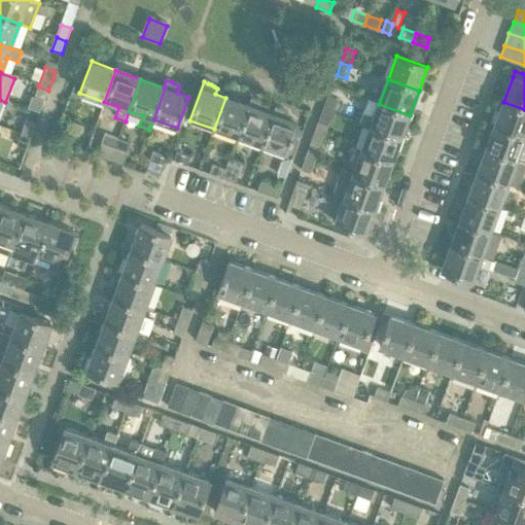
[(44,102),(48,91),(38,86),(34,99),(44,102)]
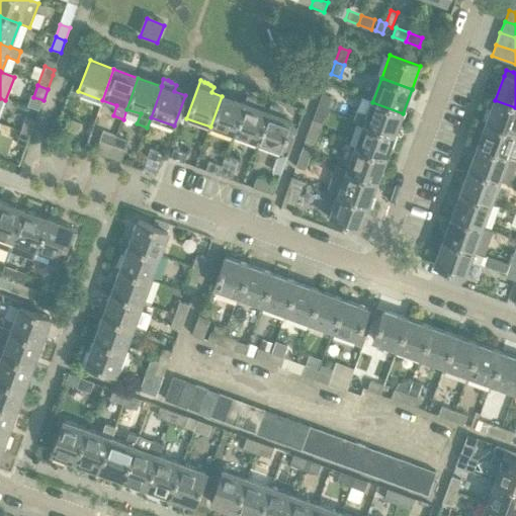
[(318,109),(327,112),(332,98),(323,95),(318,109)]
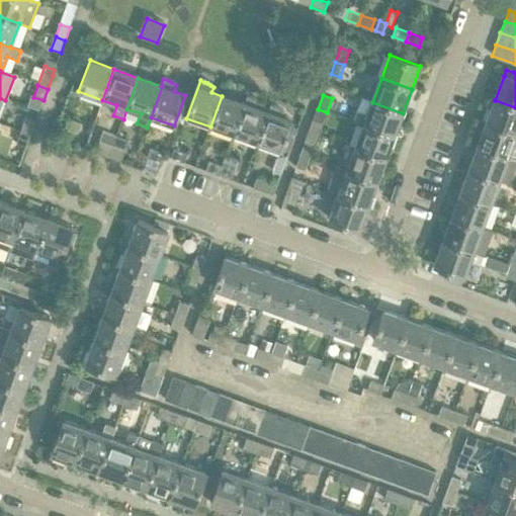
[(245,104),(222,96),(210,126),(234,136),(245,104)]
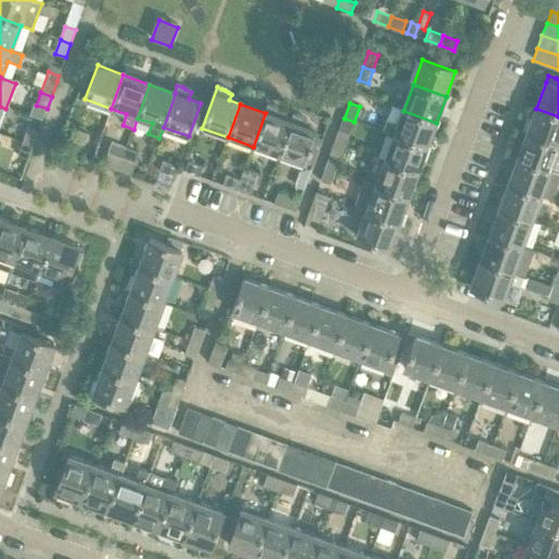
[(292,123),(291,123),(280,118),(282,113),(278,111),(276,109),(273,107),(267,105),(265,113),(253,147),(280,157),(292,123)]
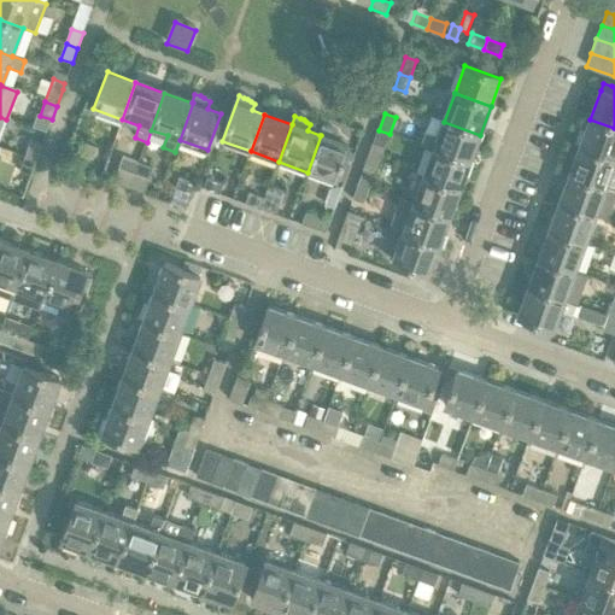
[(614,128),(590,119),(580,147),(614,160),(614,128)]
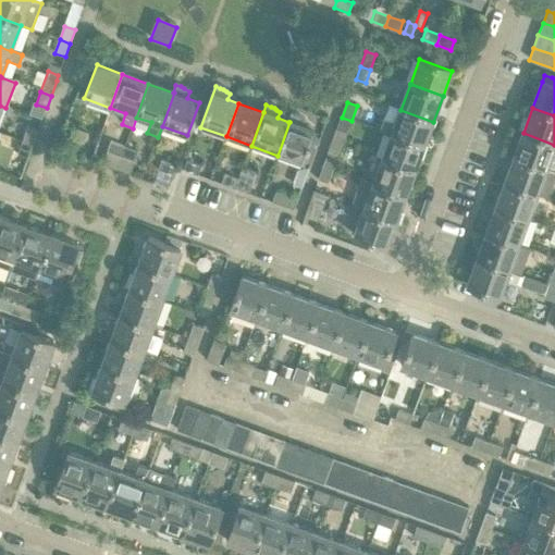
[(423,147),(433,122),(401,110),(396,123),(384,119),(381,130),(392,134),(392,135),(423,147)]
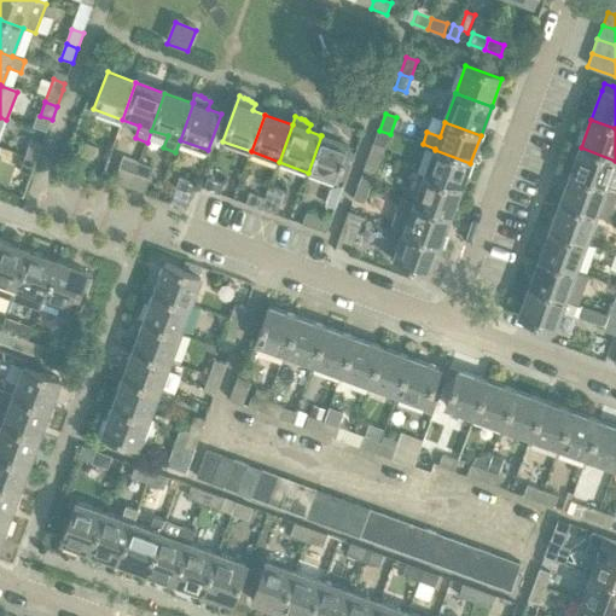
[(349,146),(337,141),(340,134),(332,129),(329,128),(323,127),(320,135),(321,135),(308,173),(336,182),(349,146)]
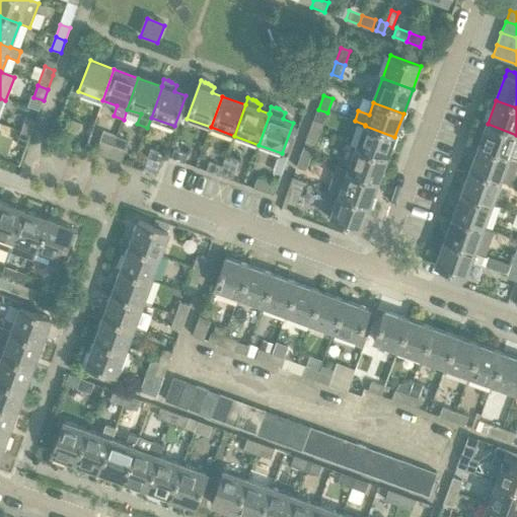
[(323,124),(327,113),(318,109),(314,121),(323,124)]
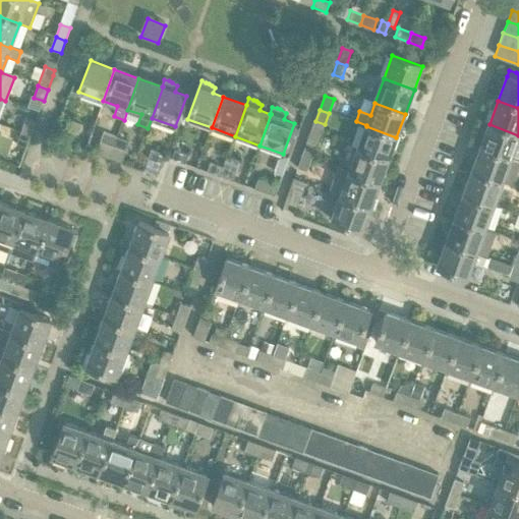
[(20,133),(31,137),(36,123),(25,119),(20,133)]
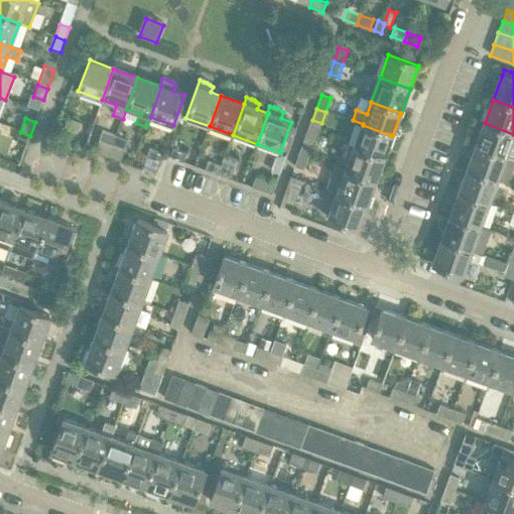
[(81,125),(68,120),(65,128),(78,133),(81,125)]
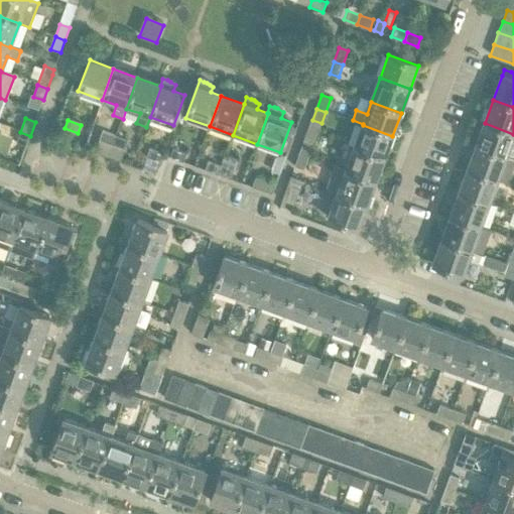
[(485,123),(476,147),(513,160),(513,134),(485,123)]
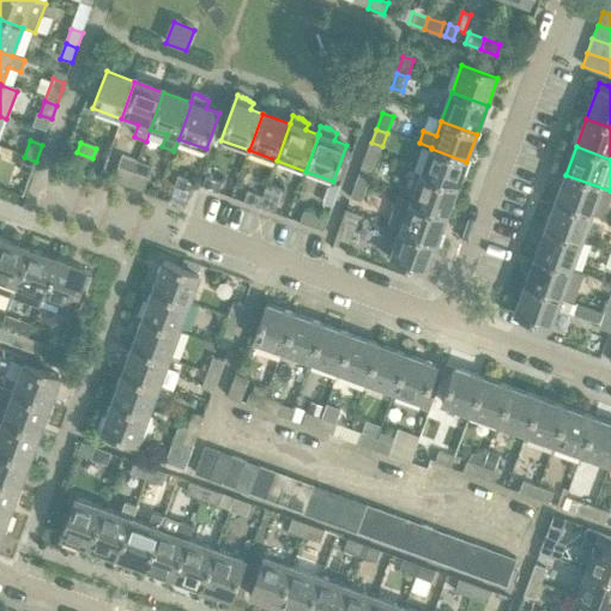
[(457,191),(466,162),(431,149),(421,177),(457,191)]
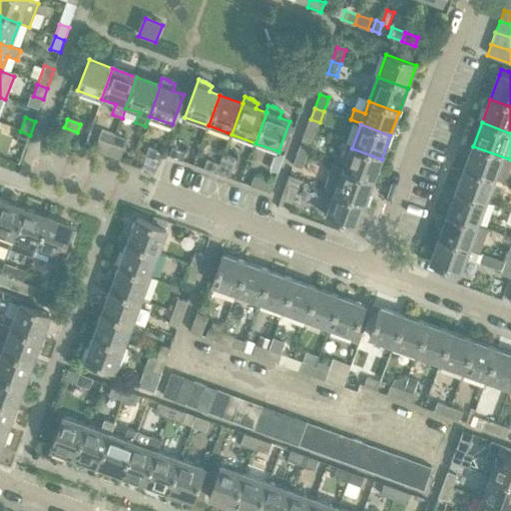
[(26,146),(30,135),(20,131),(16,143),(26,146)]
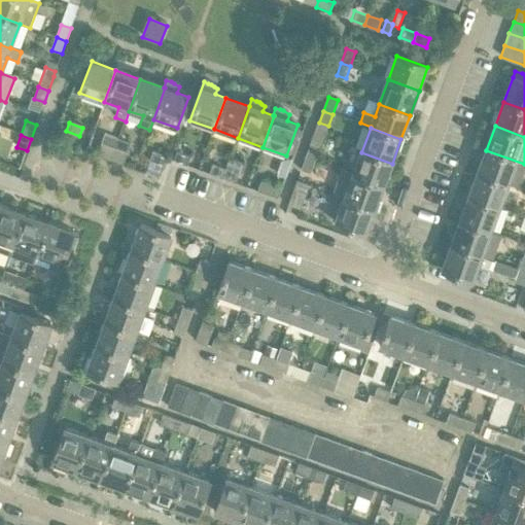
[(114,148),(117,140),(104,136),(101,144),(114,148)]
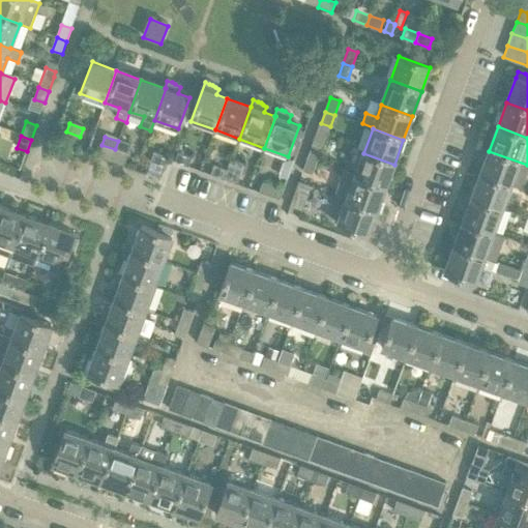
[(115,149),(128,154),(132,146),(118,141),(115,149)]
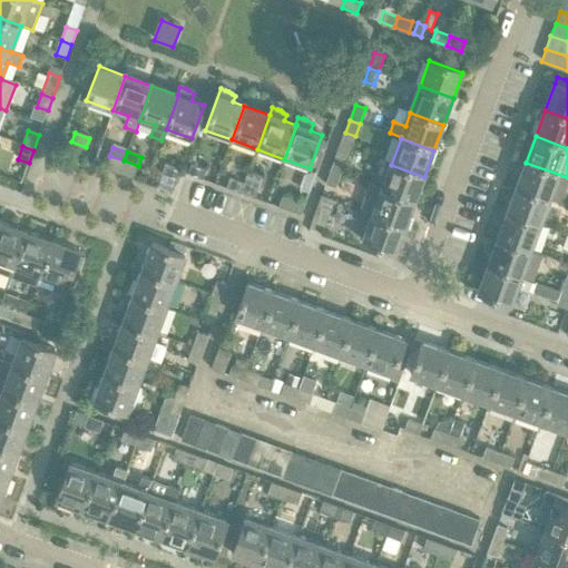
[(118,176),(124,160),(109,156),(105,170),(118,176)]
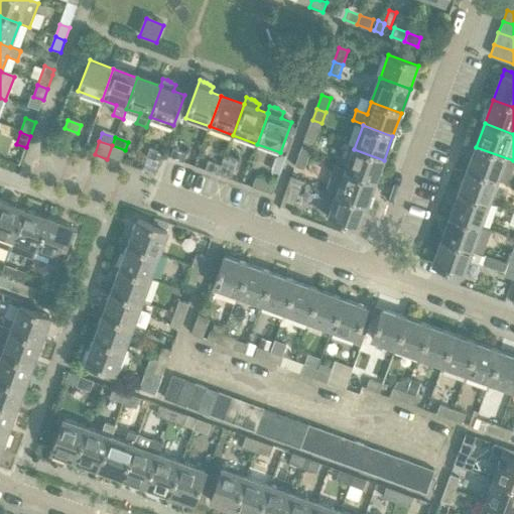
[(299,156),(308,159),(313,144),(304,141),(299,156)]
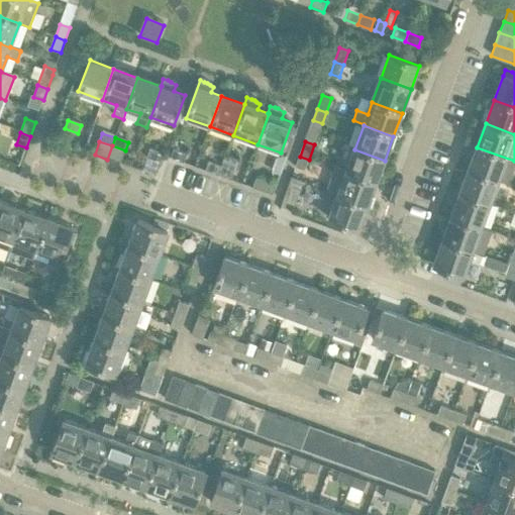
[(120,164),(125,150),(112,145),(107,160),(120,164)]
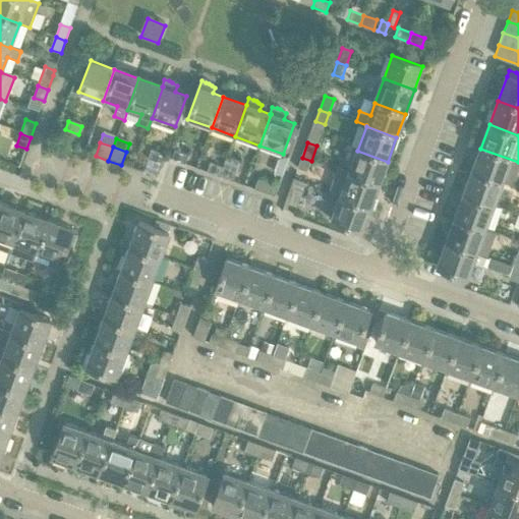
[(480,149),(472,172),(502,183),(502,182),(513,186),(518,170),(518,162),(480,149)]
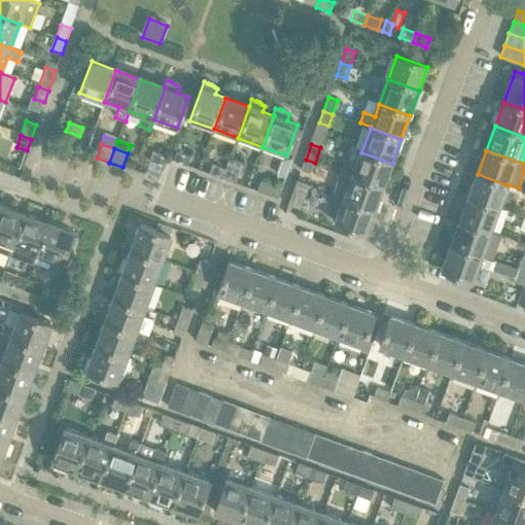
[(174,161),(187,166),(190,156),(177,152),(174,161)]
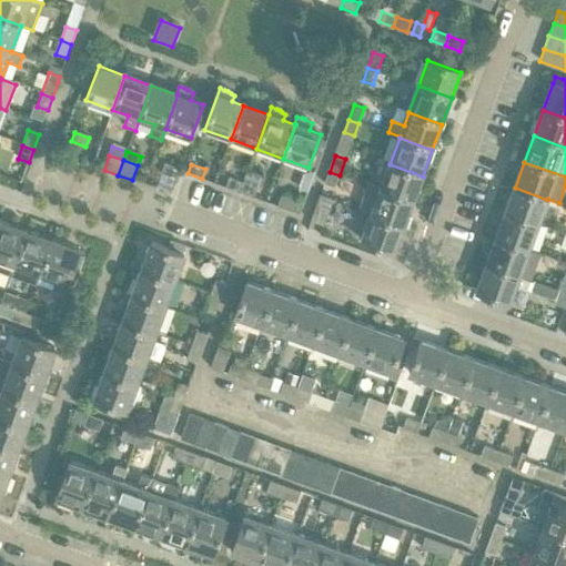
[(413,202),(423,177),(390,164),(381,188),(370,183),(369,187),(413,202)]
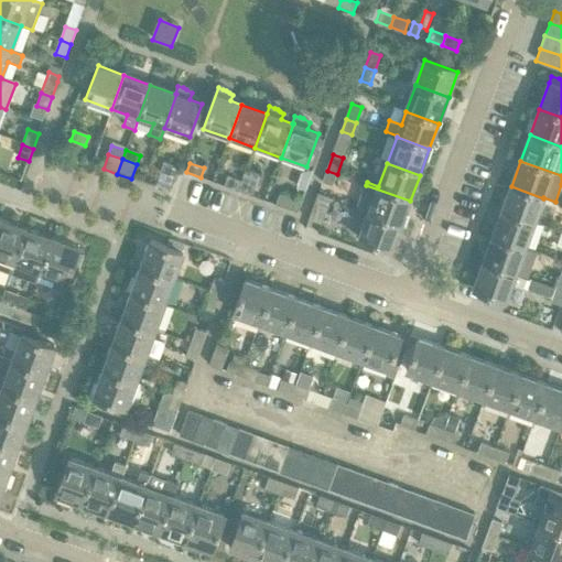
[(174,179),(177,169),(163,164),(160,173),(174,179)]
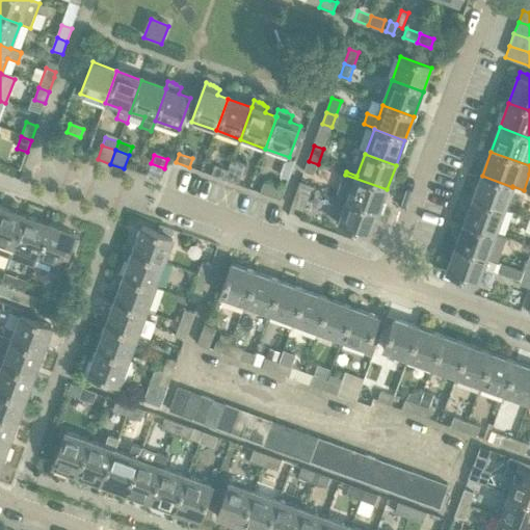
[(232,161),(229,171),(226,181),(238,185),(245,165),(232,161)]
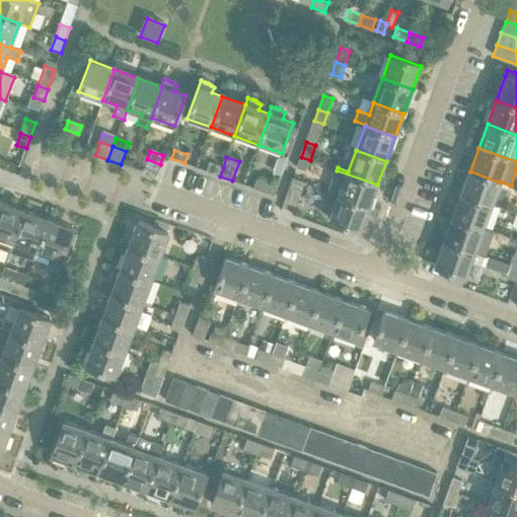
[(306,171),(310,160),(301,157),(297,168),(306,171)]
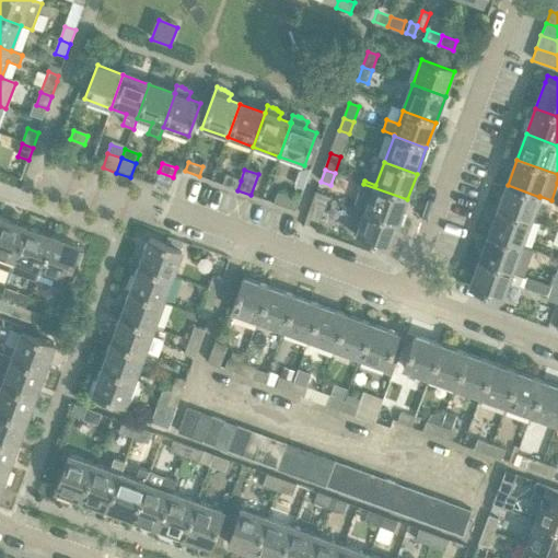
[(173,177),(159,172),(154,184),(169,189),(173,177)]
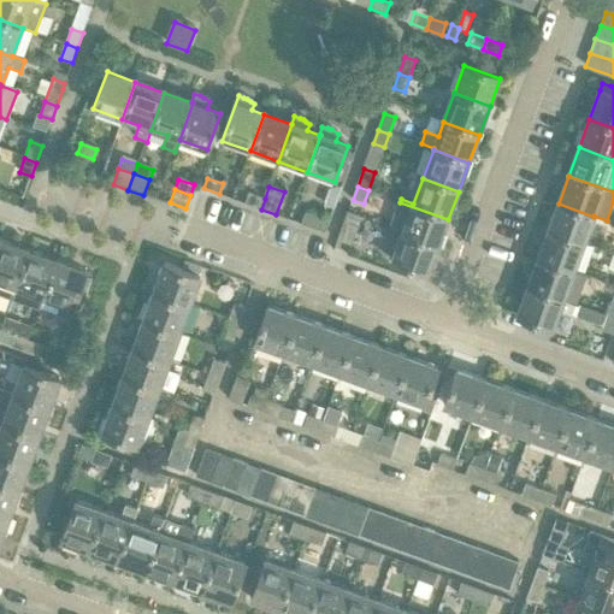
[(261,210),(265,199),(249,193),(246,204),(261,210)]
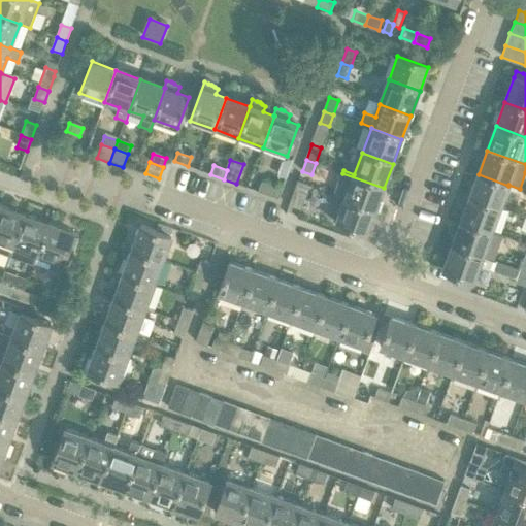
[(374,212),(384,188),(342,173),(334,197),(344,201),(374,212)]
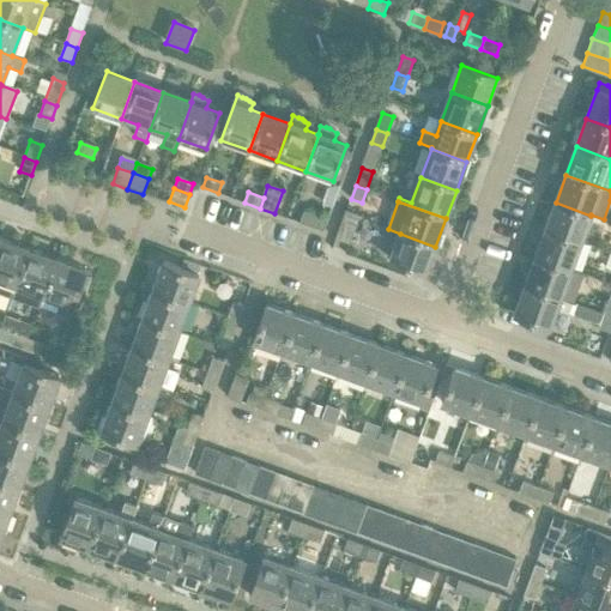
[(556,203),(545,231),(580,243),(581,243),(591,216),(556,203)]
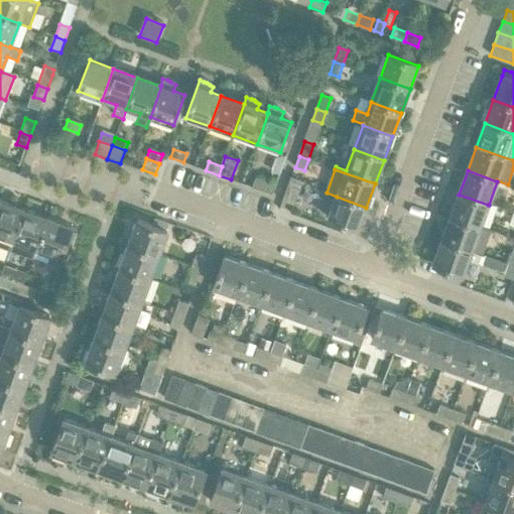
[(291,177),(283,201),(294,206),(303,182),(291,177)]
